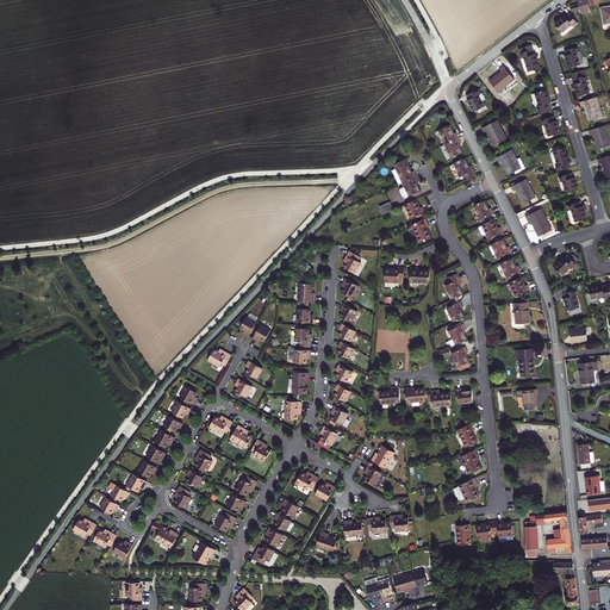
[(566,16),(555,23),(559,27),(561,31),(560,32),(562,36),(574,27),(573,26),(578,23),(571,13),(566,16)]
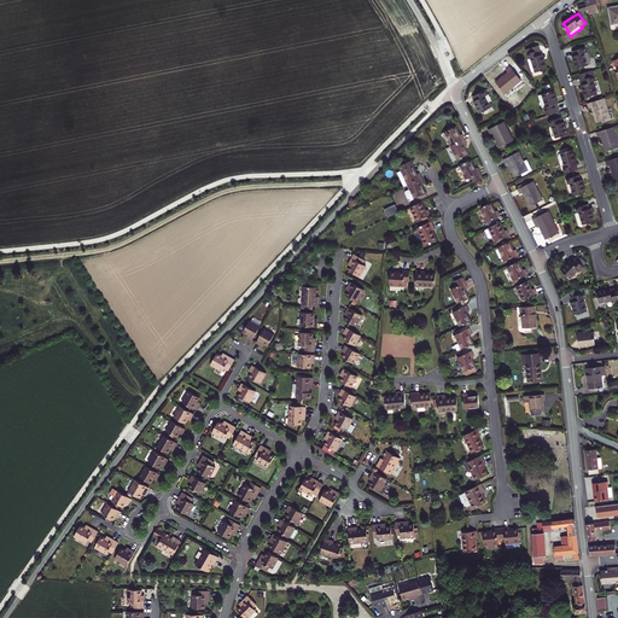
[(542,70),(547,69),(542,54),(541,54),(538,46),(528,48),(529,53),(528,53),(530,59),(529,59),(532,73),(535,71),(536,73),(542,70)]
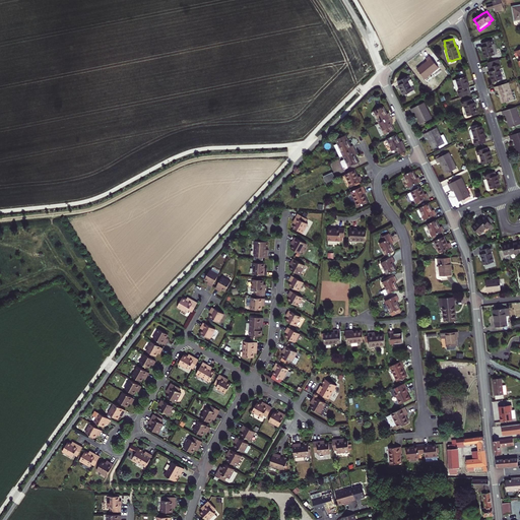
[(483,47),(482,48),(485,58),(495,55),(492,45),(493,45),(492,40),(481,43),(483,47)]
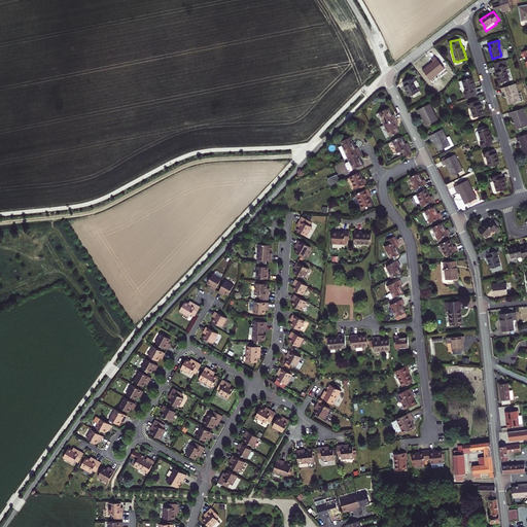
[(433,62),(423,70),(430,79),(445,68),(435,57),(431,60),(433,62)]
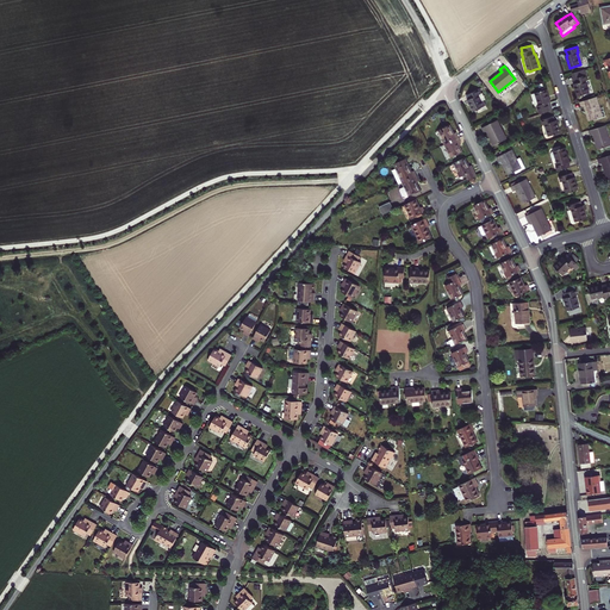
[(576,83),(574,83),(578,97),(589,93),(585,81),(587,80),(584,69),(572,74),(576,83)]
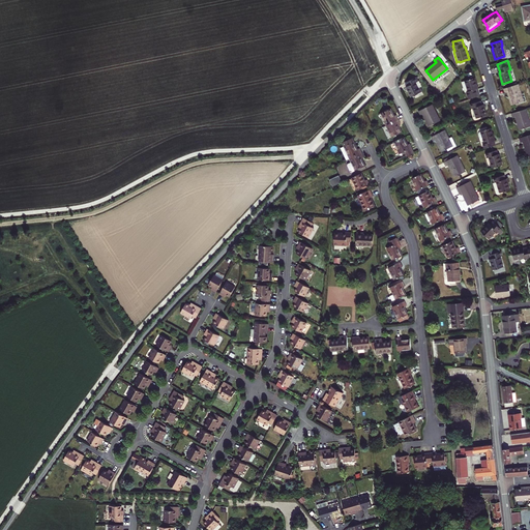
[(407,87),(411,97),(420,92),(418,88),(420,87),(421,86),(419,81),(418,82),(416,78),(406,83),(408,86),(407,87)]
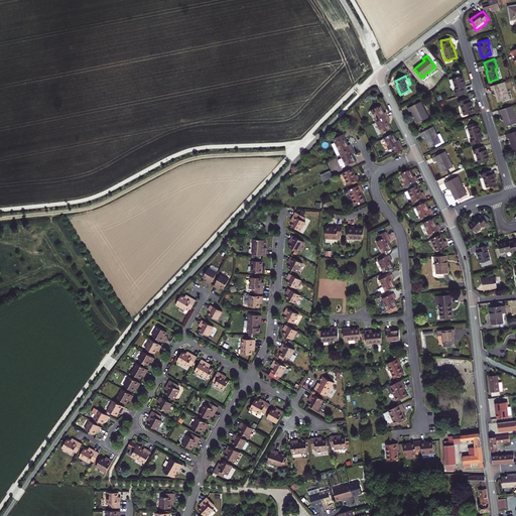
[(467,94),(465,87),(466,87),(463,76),(462,77),(460,77),(449,80),(454,90),(455,90),(457,97),(467,94)]
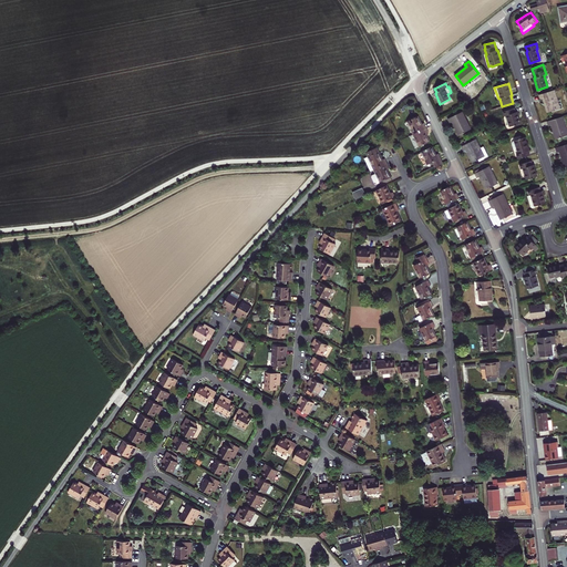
[(560,109),(554,90),(539,95),(540,100),(544,99),(548,113),(560,109)]
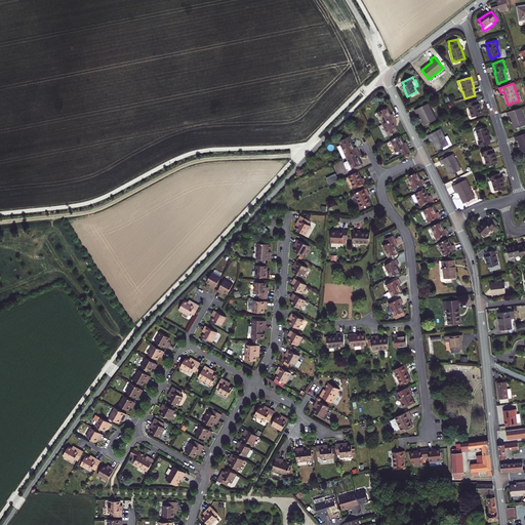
[(470,107),(473,117),(482,115),(479,104),(478,105),(476,101),(471,102),(468,103),(467,104),(468,108),(470,107)]
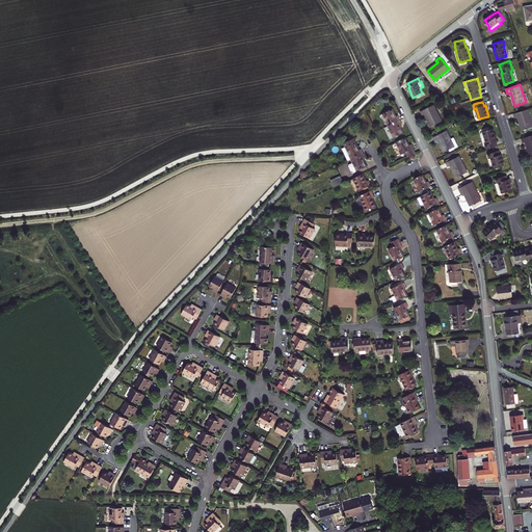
[(442,122),(433,105),(421,111),(422,115),(425,114),(431,127),(442,122)]
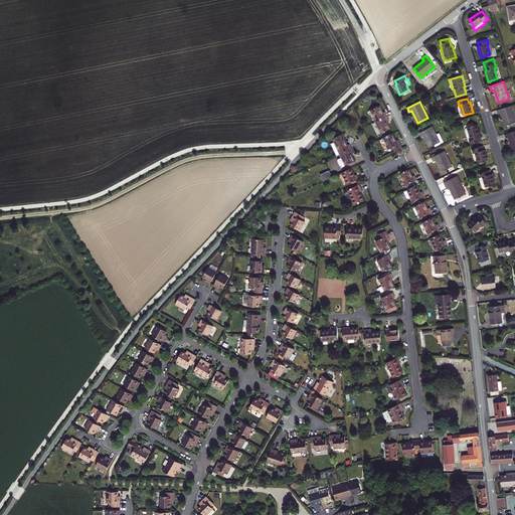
[(387,117),(385,112),(382,113),(379,106),(370,111),(375,122),(387,117)]
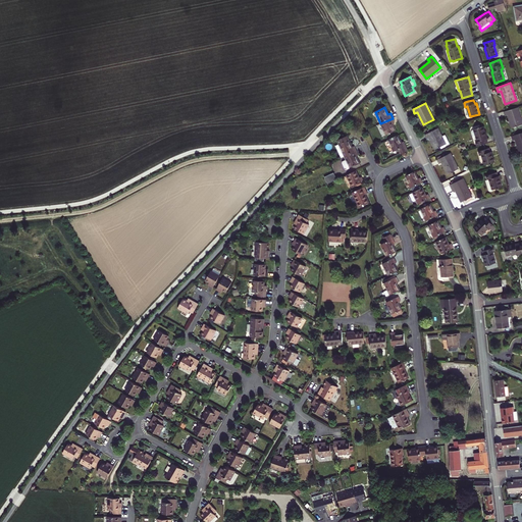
[(521,124),(521,120),(518,107),(504,112),(506,116),(508,115),(512,127),(521,124)]
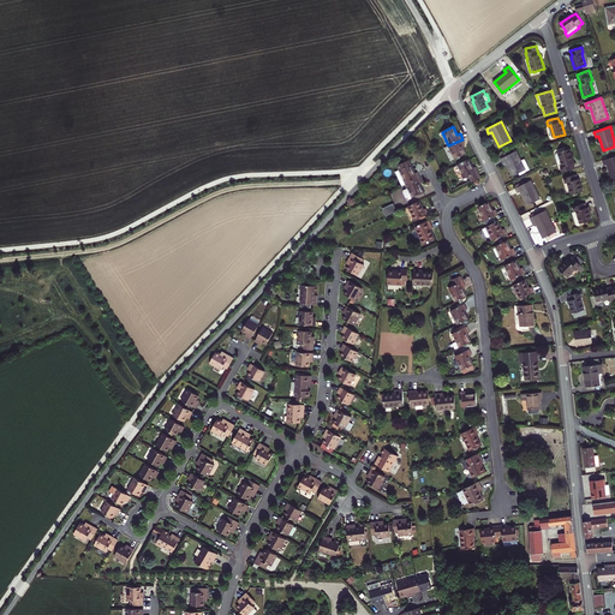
[(466,154),(461,145),(465,144),(463,139),(448,145),(455,159),(466,154)]
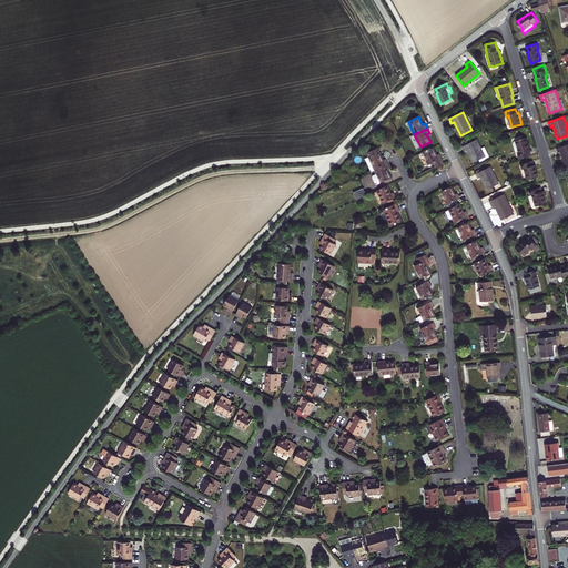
[(530,156),(529,152),(530,151),(526,138),(515,141),(514,142),(513,144),(515,150),(518,149),(520,154),(518,154),(519,159),(530,156)]
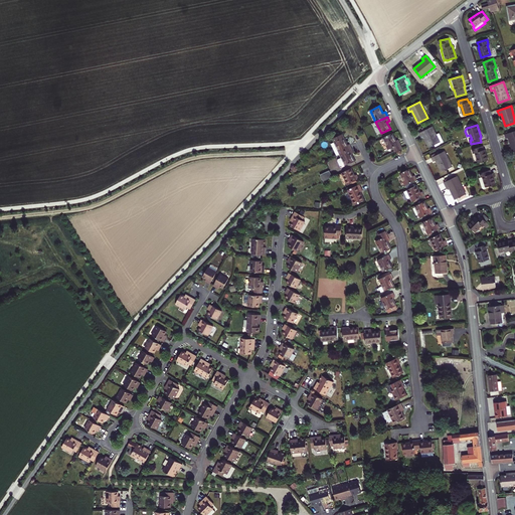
[(436,135),(432,127),(425,130),(419,133),(421,137),(423,136),(430,148),(435,145),(440,143),(440,144),(444,142),(440,133),(436,135)]
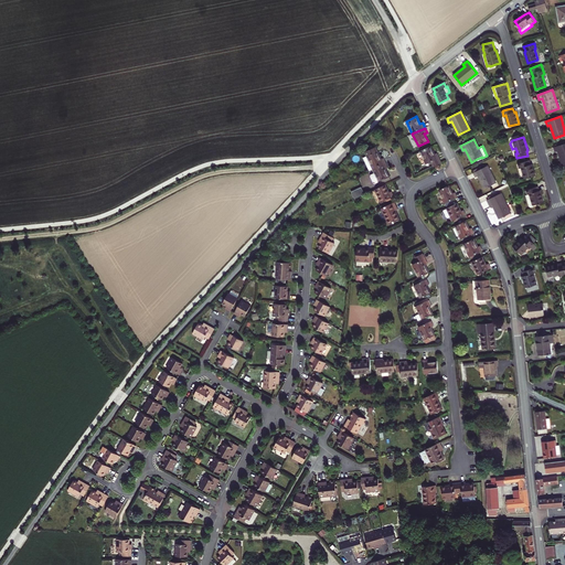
[(564,163),(564,144),(554,148),(555,152),(558,151),(563,164),(564,163)]
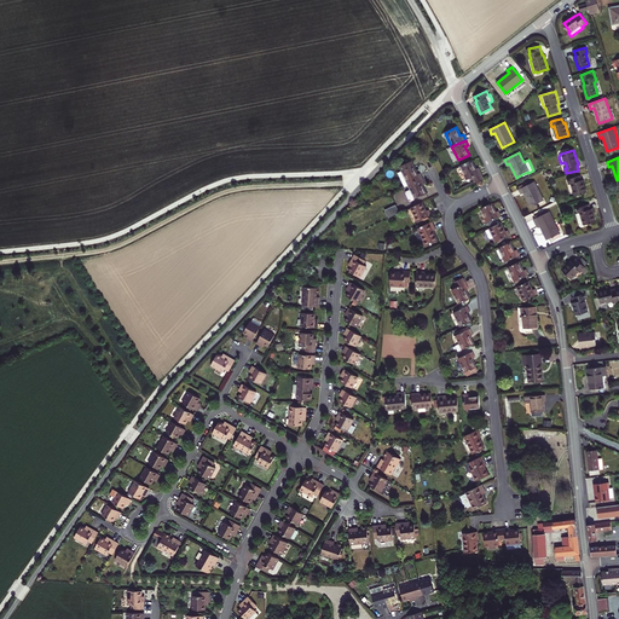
[(400,168),(401,172),(409,185),(422,179),(420,173),(417,174),(416,172),(412,167),(414,166),(411,161),(401,166),(400,168)]
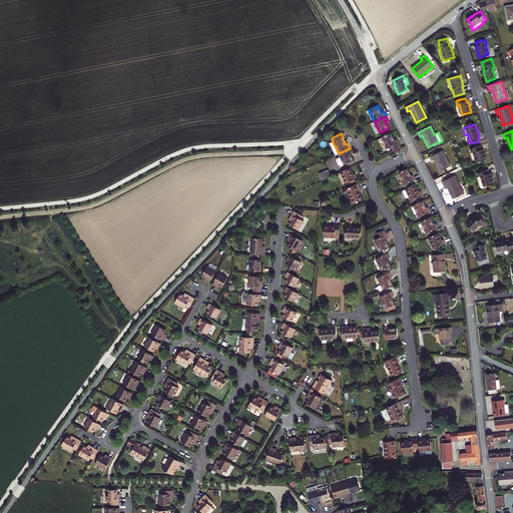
[(382,137),(387,149),(392,146),(394,151),(401,148),(397,139),(395,140),(391,133),(382,137)]
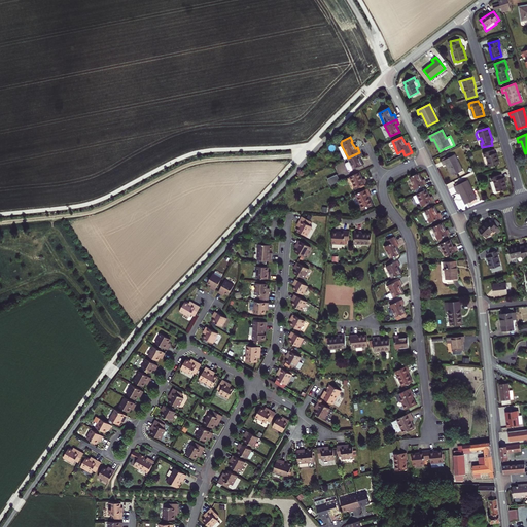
[(339,147),(345,160),(348,157),(342,146),(339,147)]
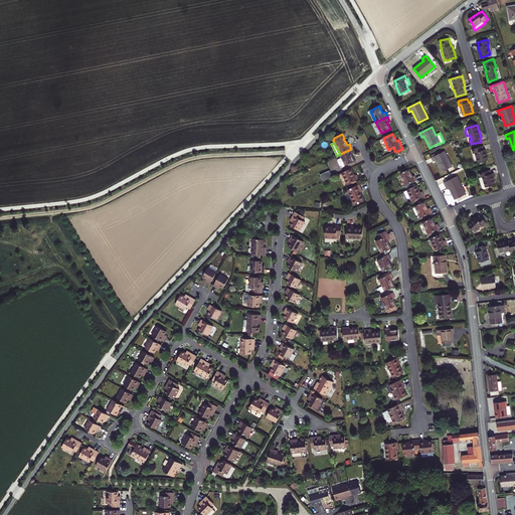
[(476,153),(479,163),(488,160),(485,150),(484,150),(482,146),(482,147),(480,147),(473,149),(474,154),(476,153)]
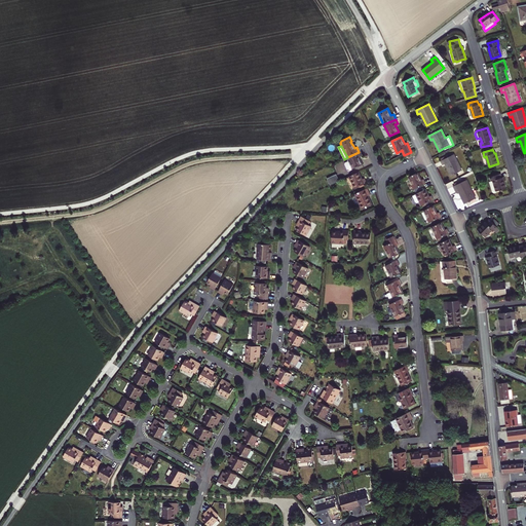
[(352,170),(363,164),(362,163),(359,157),(361,156),(359,152),(347,157),(348,160),(346,162),(345,162),(344,163),(348,171),(349,172),(349,171),(350,172),(352,171),(352,170)]
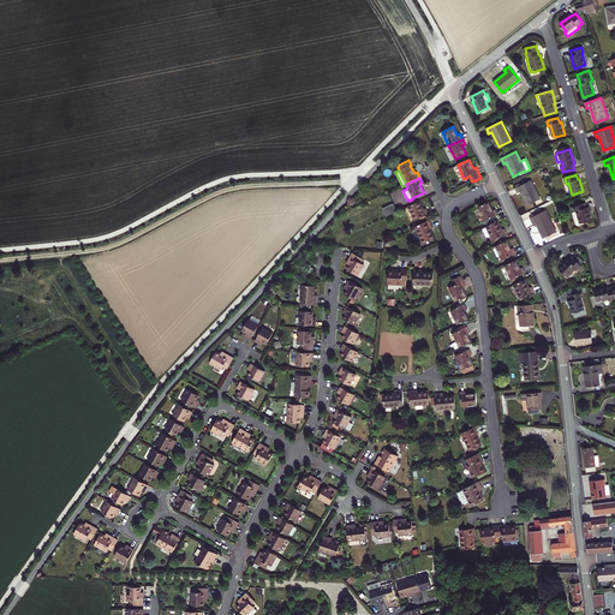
[(523,185),(517,187),(515,189),(518,193),(521,192),(527,206),(539,199),(531,180),(523,185)]
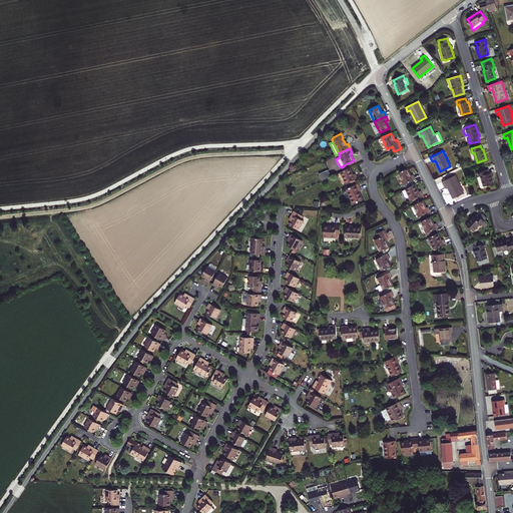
[(356,174),(353,175),(350,168),(341,172),(347,184),(358,178),(357,176),(356,174)]
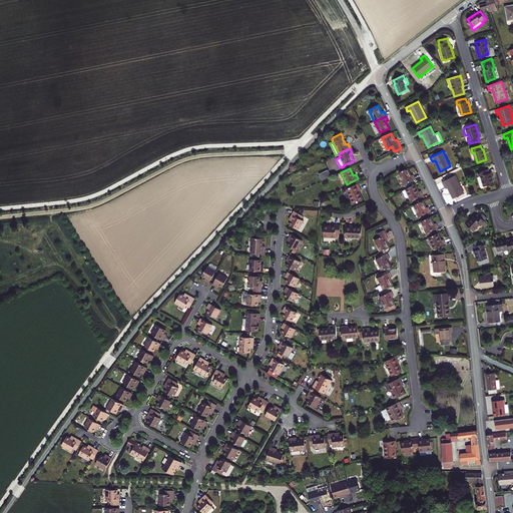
[(411,175),(407,168),(398,172),(404,184),(405,183),(410,181),(415,179),(413,174),(411,175)]
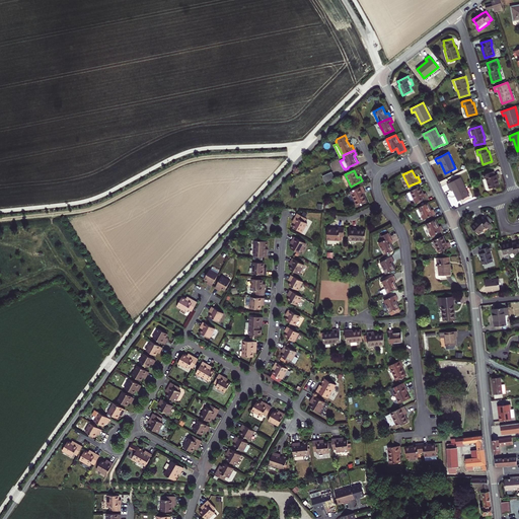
[(325,183),(335,178),(331,171),(322,176),(325,183)]
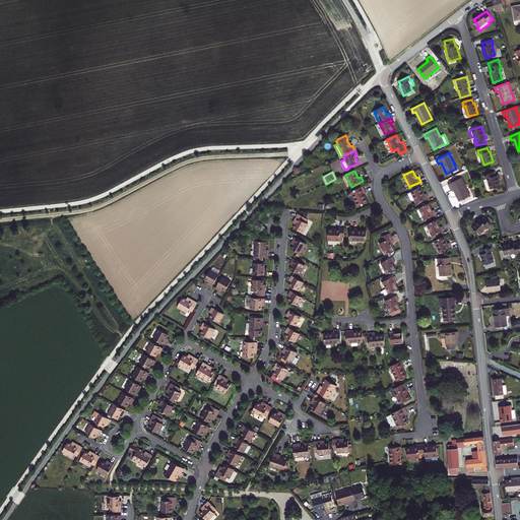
[(484,175),(485,180),(488,179),(489,183),(485,184),(486,190),(488,191),(490,191),(492,190),(491,189),(500,186),(497,176),(496,176),(495,172),(493,173),(491,173),(484,175)]
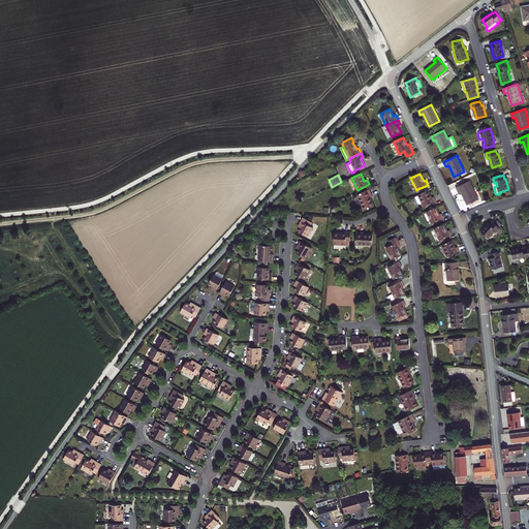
[(461,185),(458,187),(456,188),(460,194),(462,193),(468,205),(478,199),(469,181),(467,182),(465,183),(461,185)]
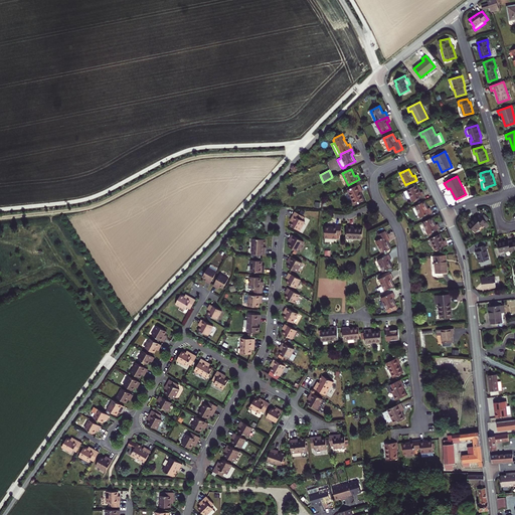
[(361,188),(359,184),(348,190),(355,204),(364,200),(360,192),(362,191),(361,188)]
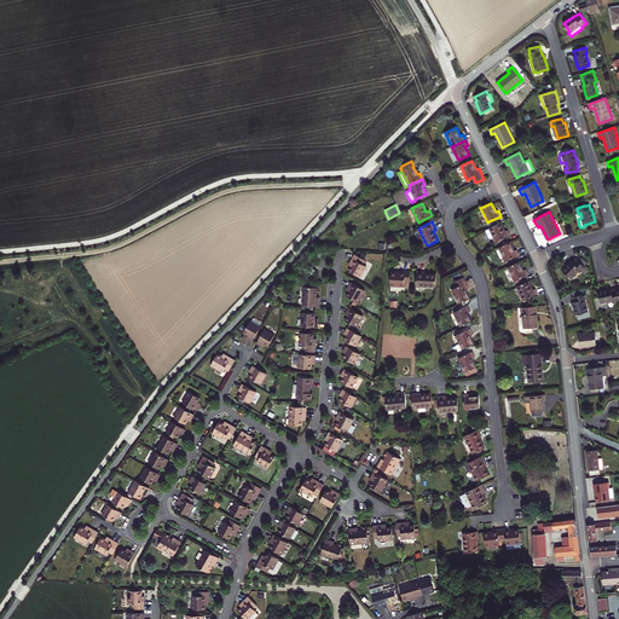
[(504,232),(501,223),(486,230),(490,238),(489,238),(491,239),(495,237),(497,242),(498,242),(504,238),(510,236),(508,230),(504,232)]
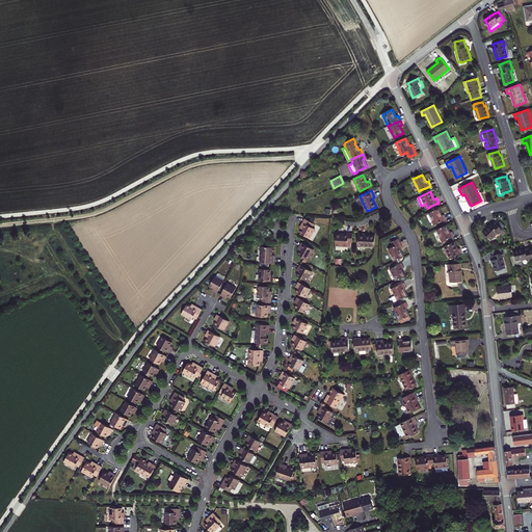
[(442,216),(439,209),(429,213),(434,224),(447,219),(444,215),(442,216)]
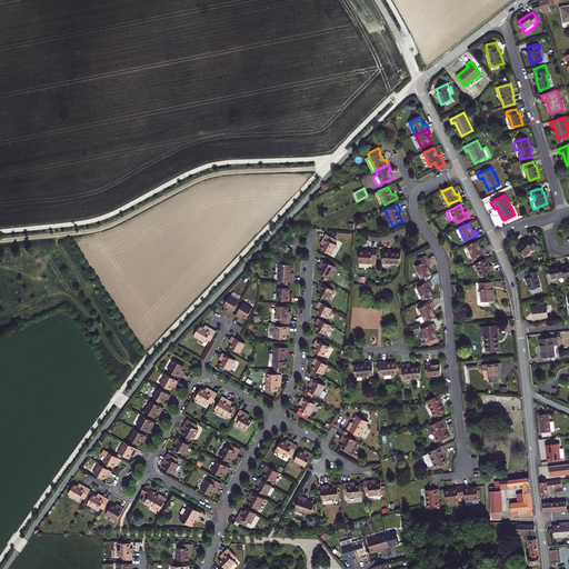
[(333,243),(336,239),(326,233),(322,241),(323,242),(321,245),(322,246),(320,249),(331,255),(337,245),(333,243)]
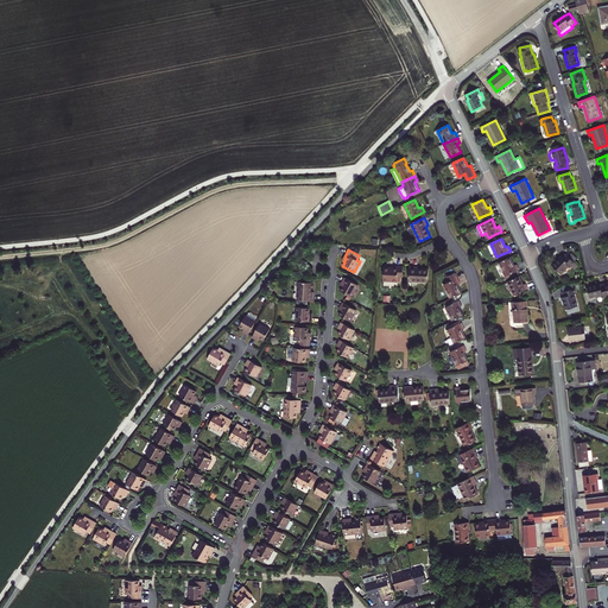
[(562,257),(552,266),(553,266),(556,268),(558,271),(557,272),(559,274),(559,273),(561,274),(569,265),(574,268),(577,265),(574,261),(569,257),(567,254),(563,258),(562,257)]
